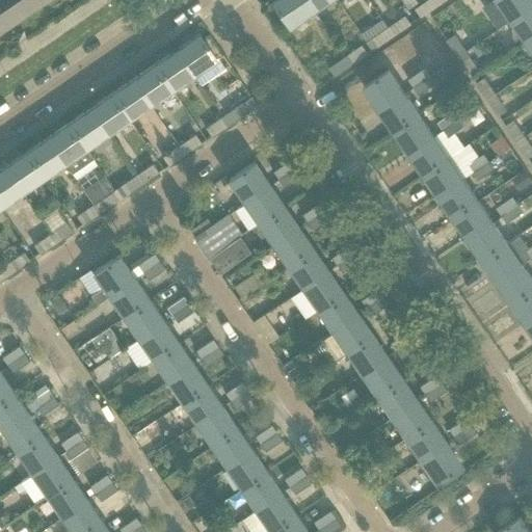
[(0,0),(0,29),(43,0),(0,0)]
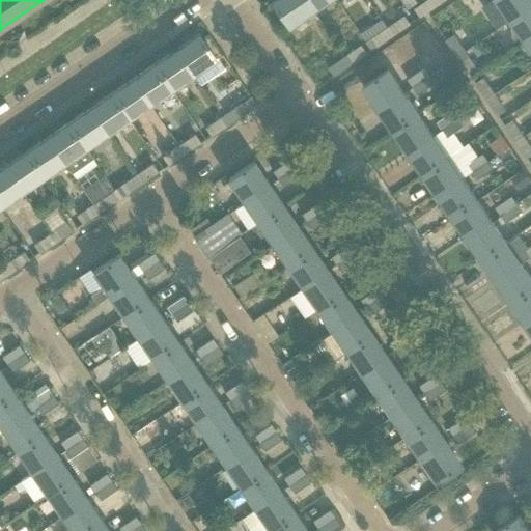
[(314,17),(302,0),(276,0),(274,2),(292,31),(314,17)]
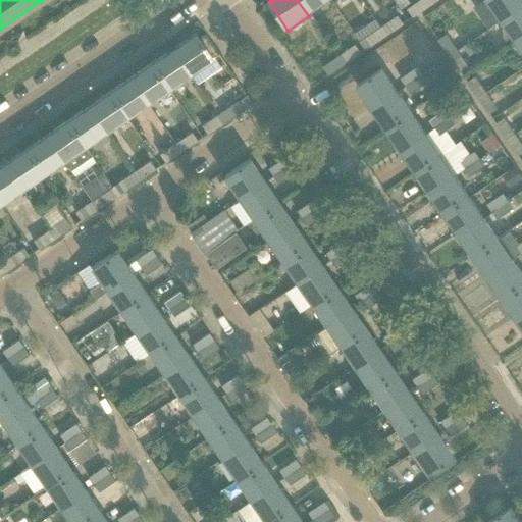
[(329,0),(297,0),(309,16),(330,1),(329,0)]
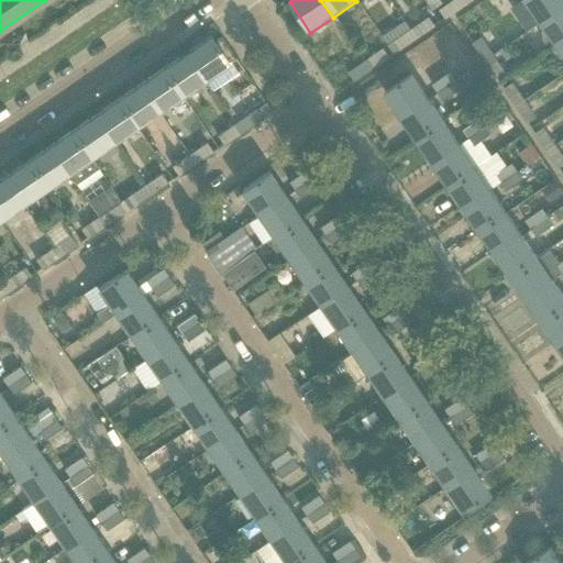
[(455,0),(454,0),(440,10),(444,18),(461,7),(455,0)]
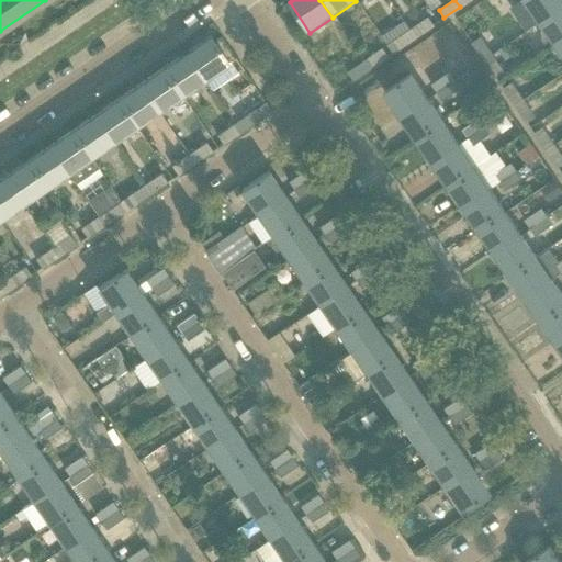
[(538,21),(523,0),(519,0),(508,8),(524,31),(538,21)]
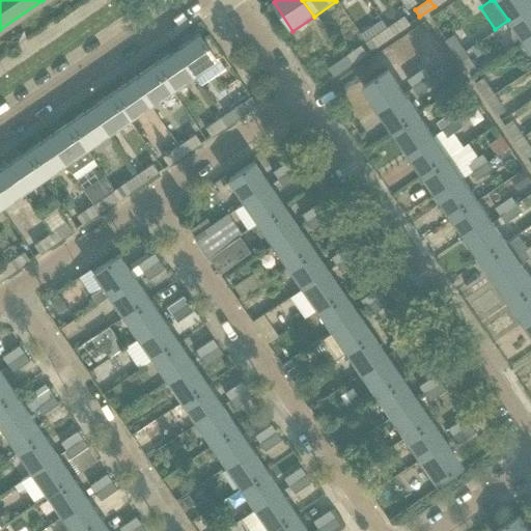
[(530,0),(494,0),(508,20),(530,3),(530,0)]
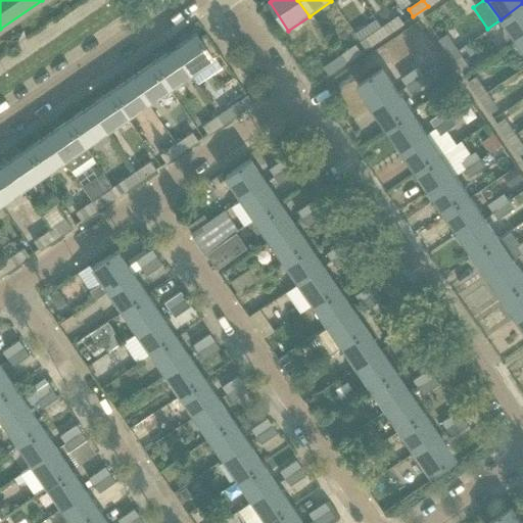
[(522,3),(501,19),(515,41),(522,35),(522,3)]
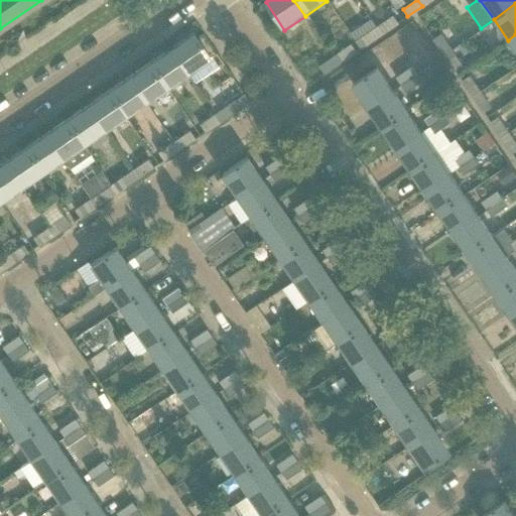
[(387,20),(375,28),(380,35),(395,24),(397,23),(393,16),(391,17),(387,20)]
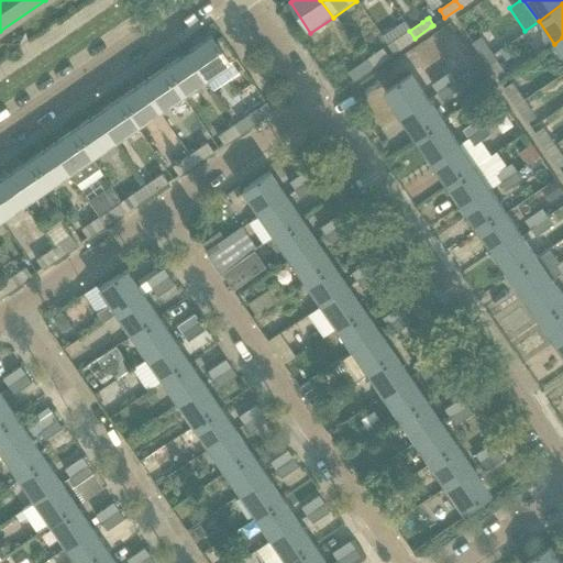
[(395,26),(383,35),(394,53),(415,39),(409,31),(401,36),(395,26)]
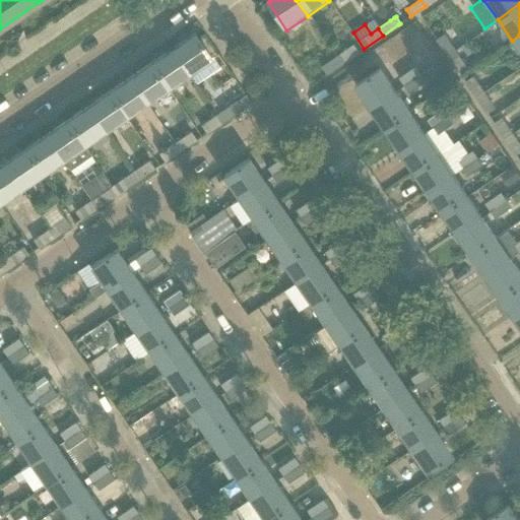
[(194,33),(173,48),(189,72),(210,57),(194,33)]
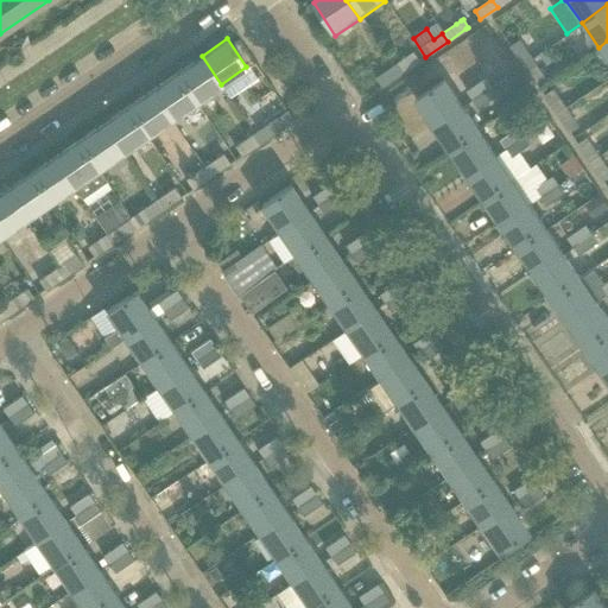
[(507,48),(520,65),(532,57),(519,39),(507,48)]
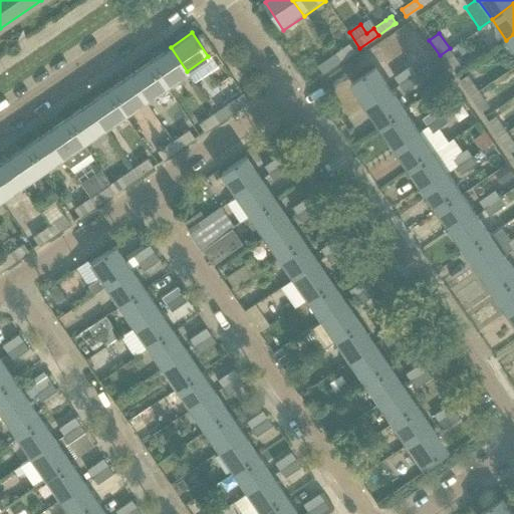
[(463,42),(457,46),(462,54),(468,50),(463,42)]
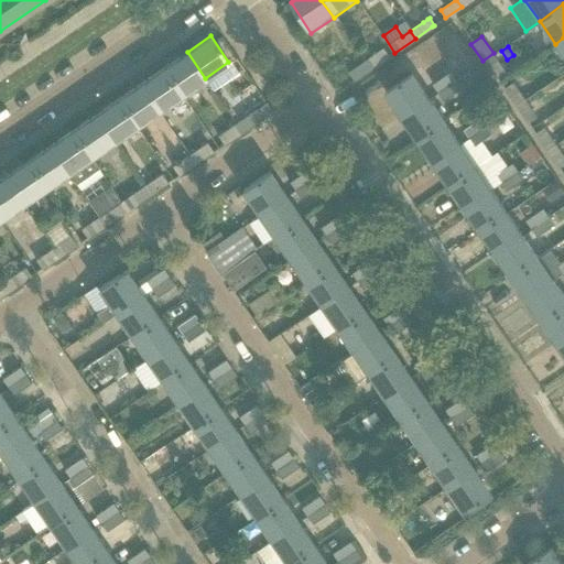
[(384,50),(365,63),(369,69),(389,56),(384,50)]
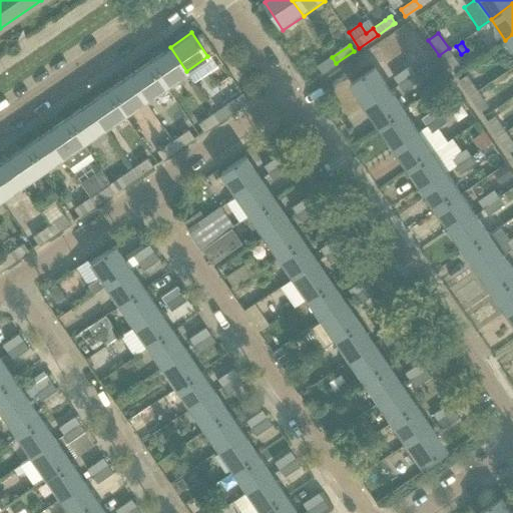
[(170,47),(149,61),(165,85),(186,71),(170,47)]
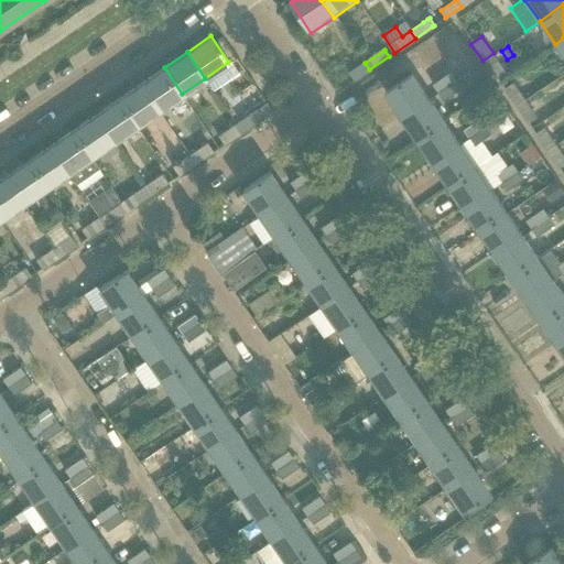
[(494,53),(483,61),(496,78),(506,71),(494,53)]
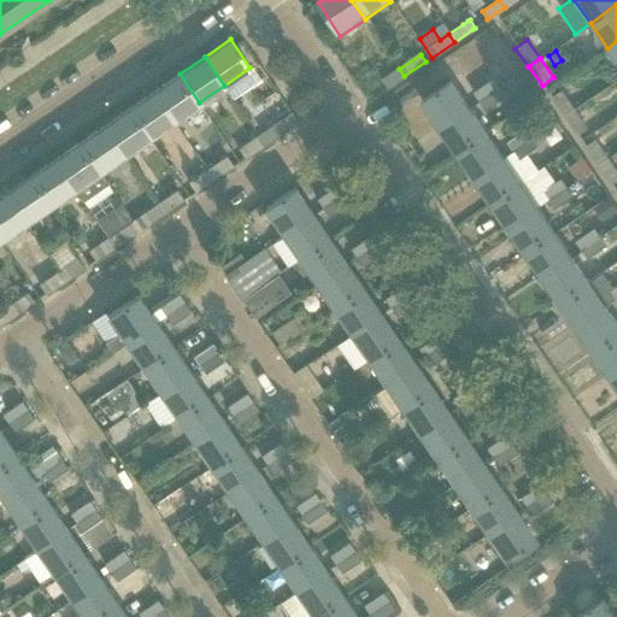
[(399,69),(383,80),(388,87),(404,76),(399,69)]
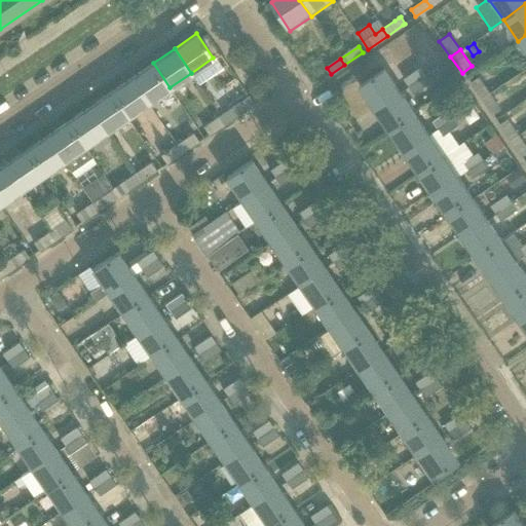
[(153,63),(132,77),(149,102),(170,87),(153,63)]
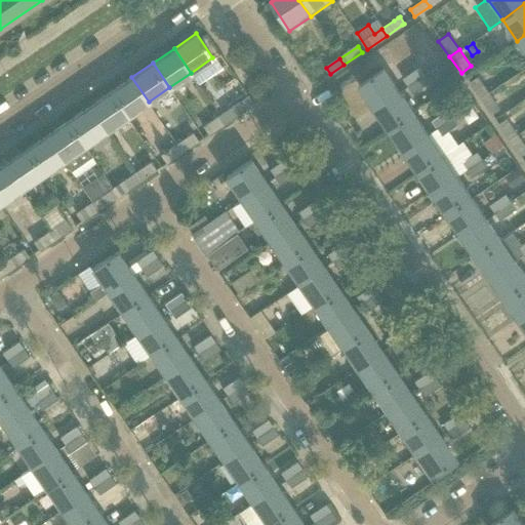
[(418,68),(402,79),(407,85),(423,74),(418,68)]
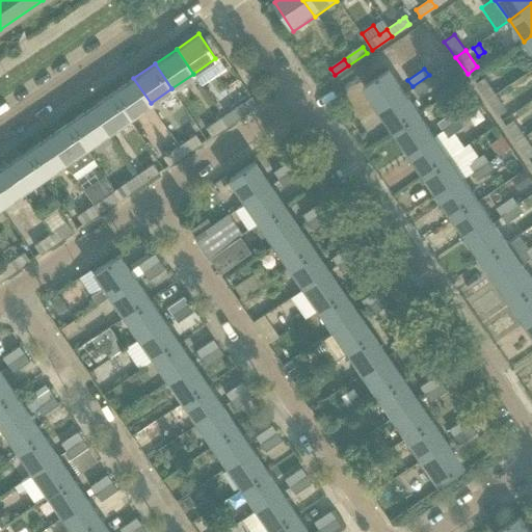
[(364,87),(378,109),(404,91),(390,71),(364,87)]
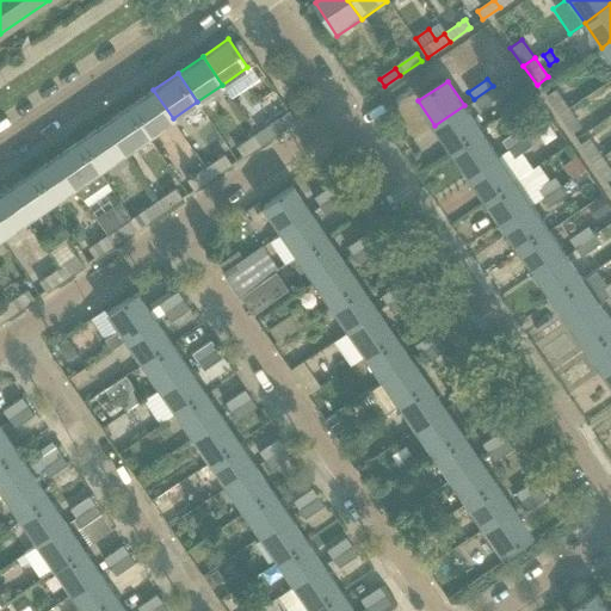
[(493,86),(474,99),(480,110),(499,97),(493,86)]
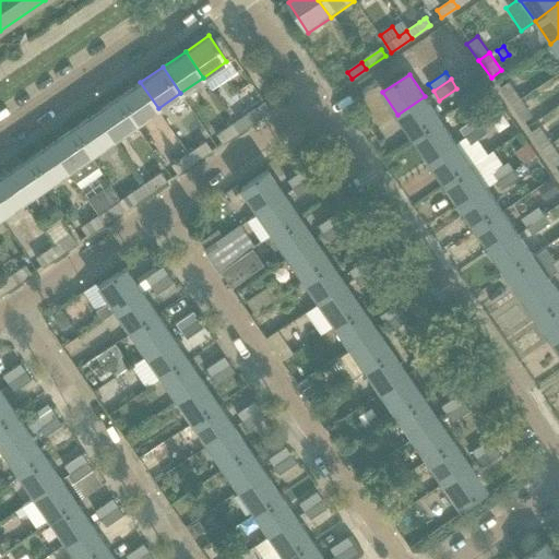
[(140,82),(118,98),(135,123),(158,108),(140,82)]
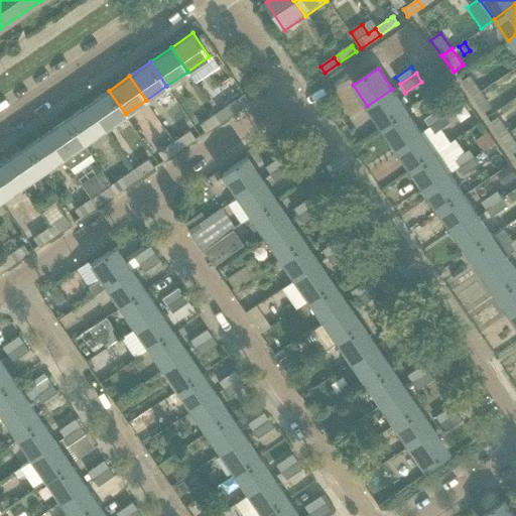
[(469,76),(461,81),(472,97),(480,91),(469,76)]
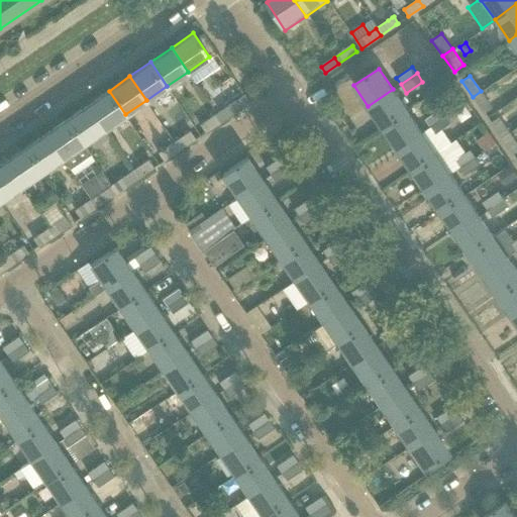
[(368,106),(383,127),(408,110),(393,89),(368,106)]
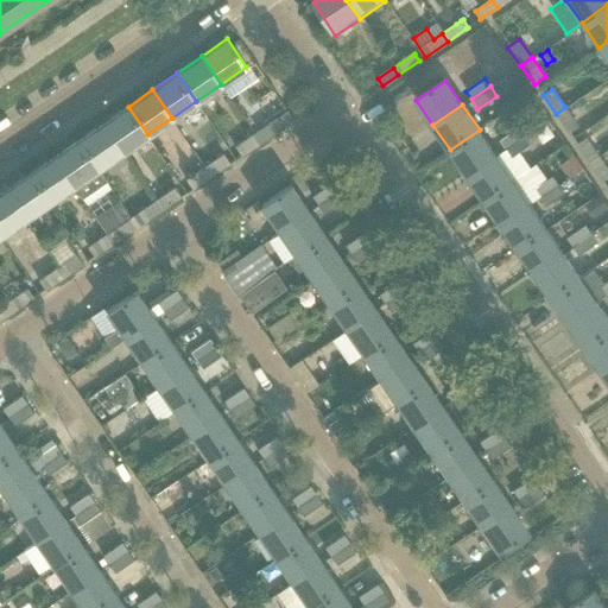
[(128,107),(103,124),(122,152),(147,134),(128,107)]
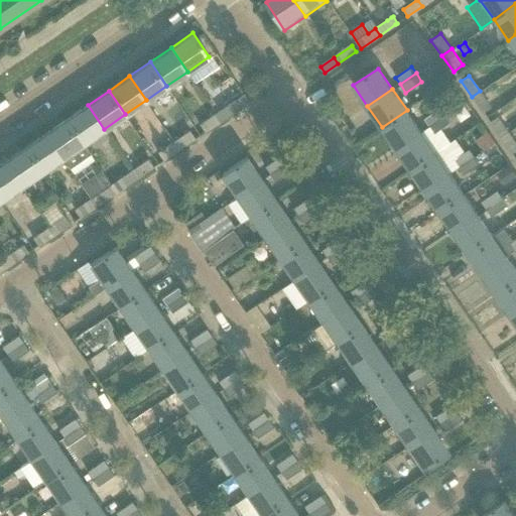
[(480,91),(472,97),(483,113),(484,112),(486,110),(491,107),(480,91)]
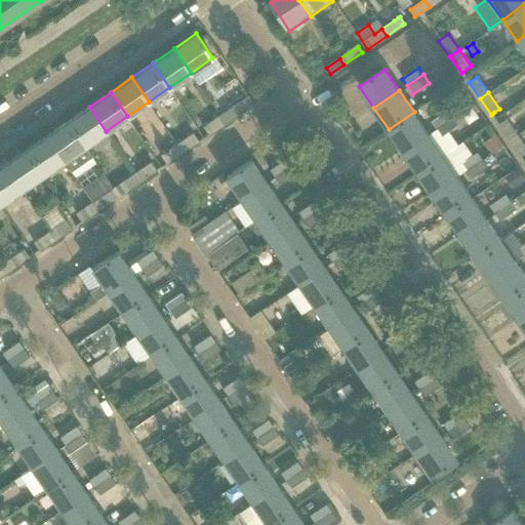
[(239,102),(220,115),(226,123),(244,110),(239,102)]
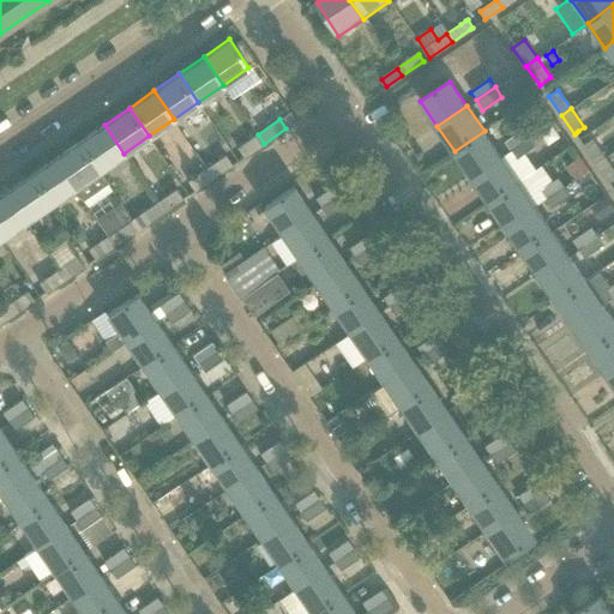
[(104,125),(79,142),(98,170),(124,154),(104,125)]
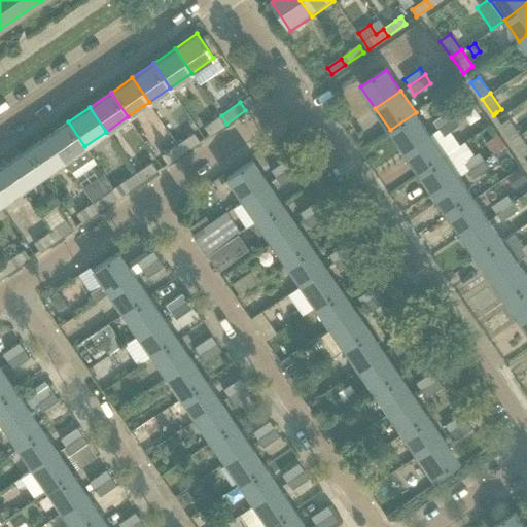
[(449,110),(433,121),(437,128),(454,117),(449,110)]
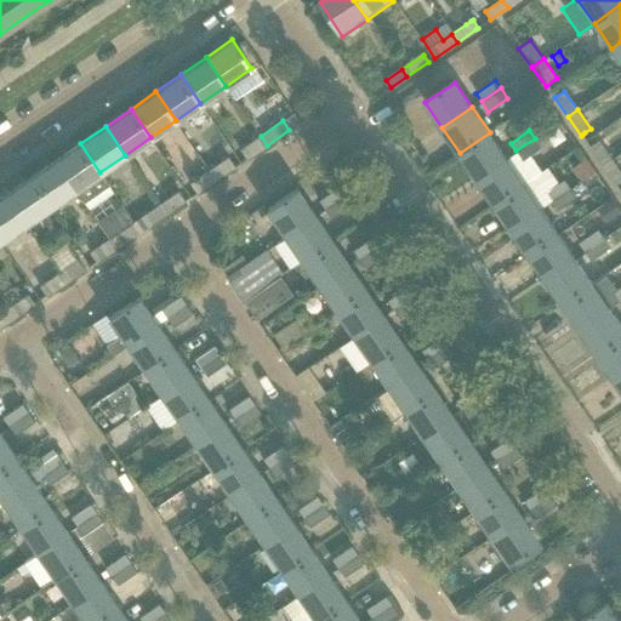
[(460,153),(477,178),(506,158),(490,132),(460,153)]
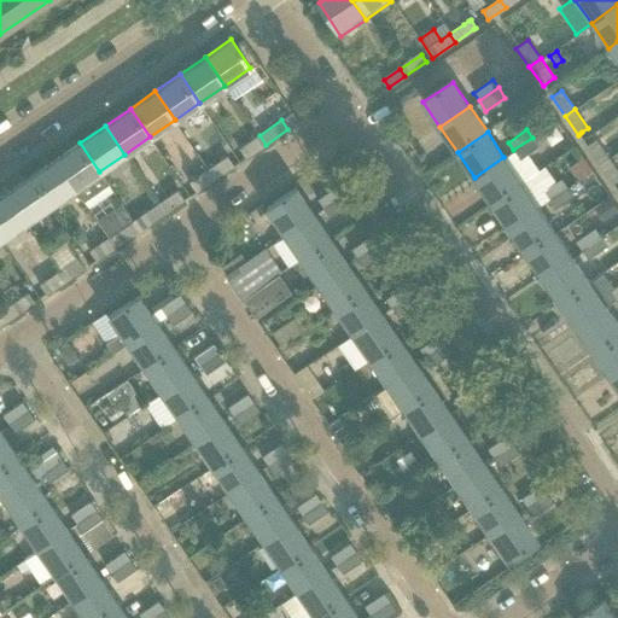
[(266,145),(258,135),(238,150),(245,159),(266,145)]
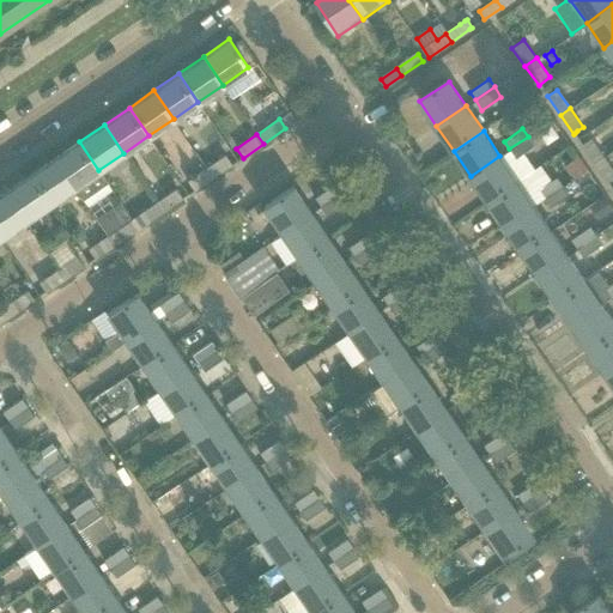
[(528,137),(509,149),(510,151),(516,159),(525,155),(535,146),(528,137)]
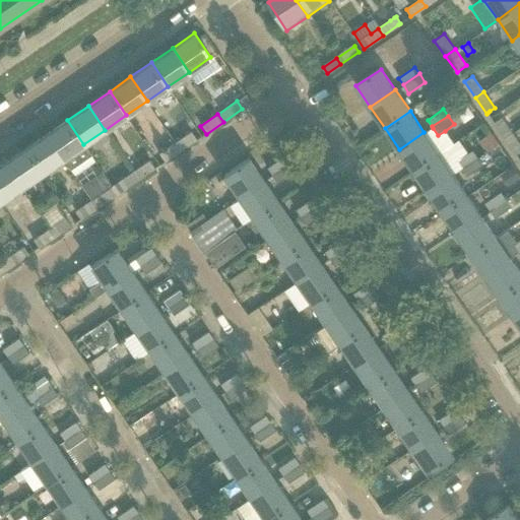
[(501,118),(493,124),(504,140),(512,134),(501,118)]
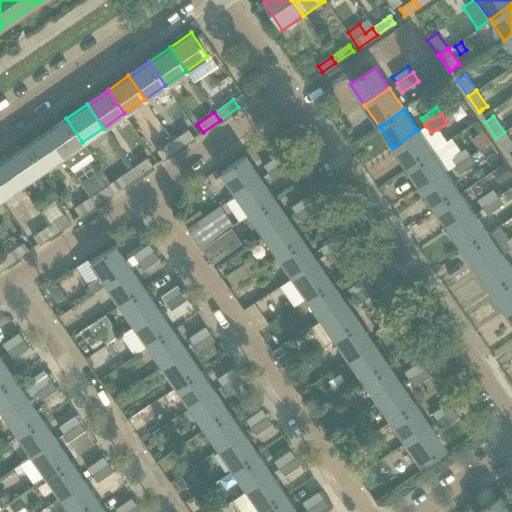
[(66,118),(45,132),(62,156),(69,167),(90,153),(82,142),(66,118)]
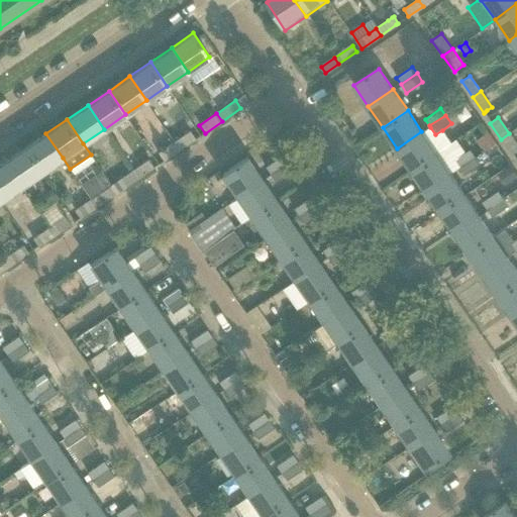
[(421,131),(397,148),(411,170),(436,152),(451,142),(442,130),(435,134),(430,127),(422,132),(421,131)]
